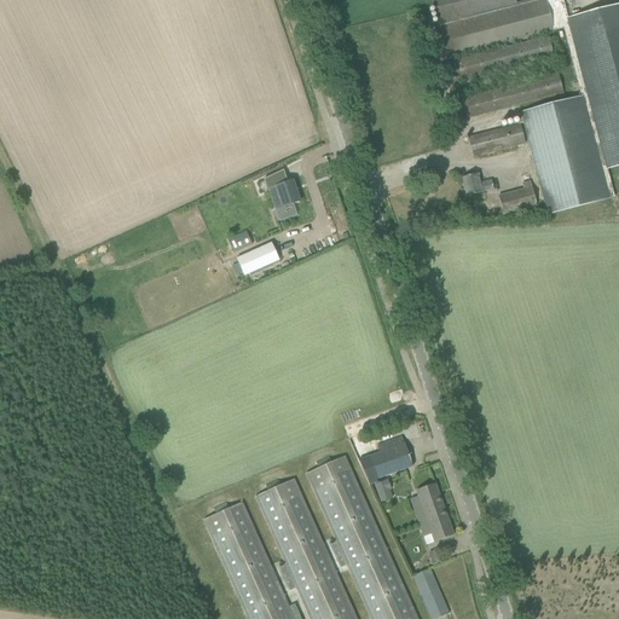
[(618,166),(618,3),(567,17),(562,0),(526,0),(515,3),(514,0),(432,0),(447,58),(447,57),(449,59),(563,28),(582,96),(519,113),(547,217),(613,198),(606,171),(618,166)]
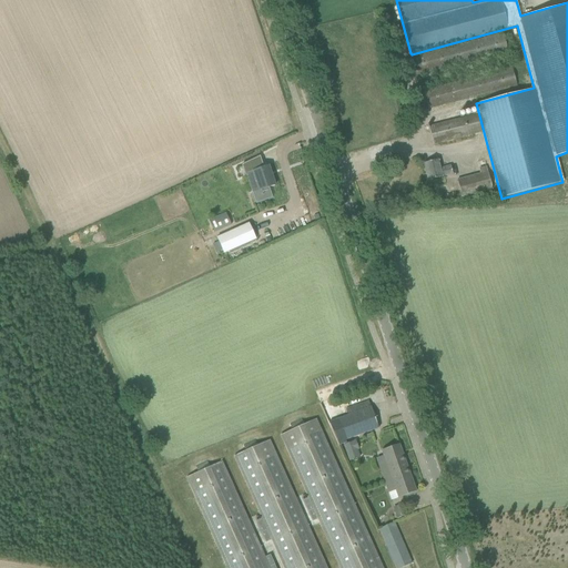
[(501,34),(412,58),(416,75),(506,52),(501,34)]
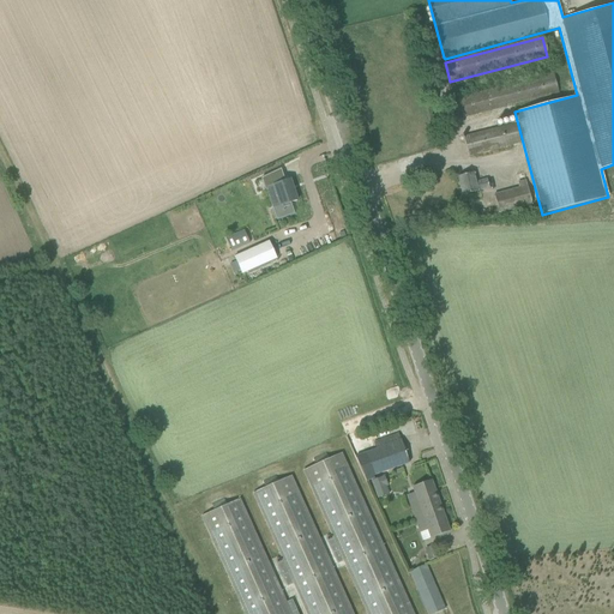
[(552,74),(455,100),(459,119),(557,94),(552,74)]
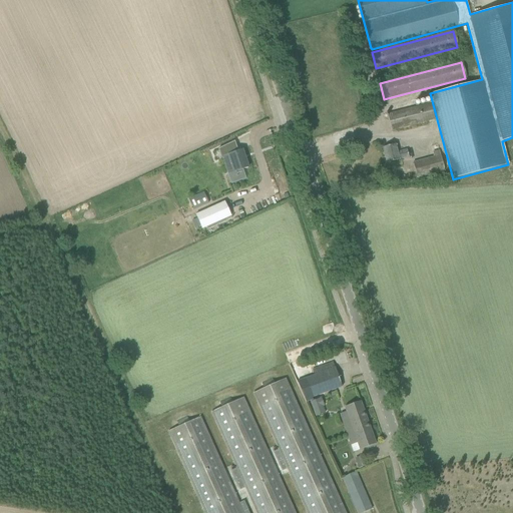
[(435,119),(430,103),(387,114),(392,130),(435,119)]
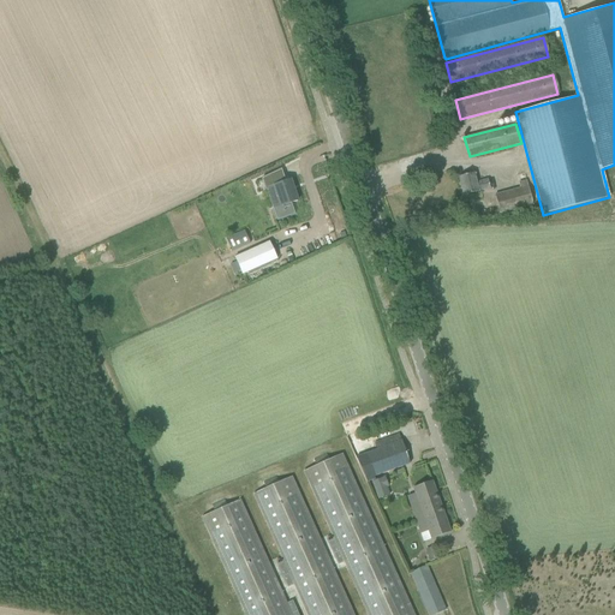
[(476,183),(473,173),(459,177),(464,196),(490,189),(488,179),(476,183)]
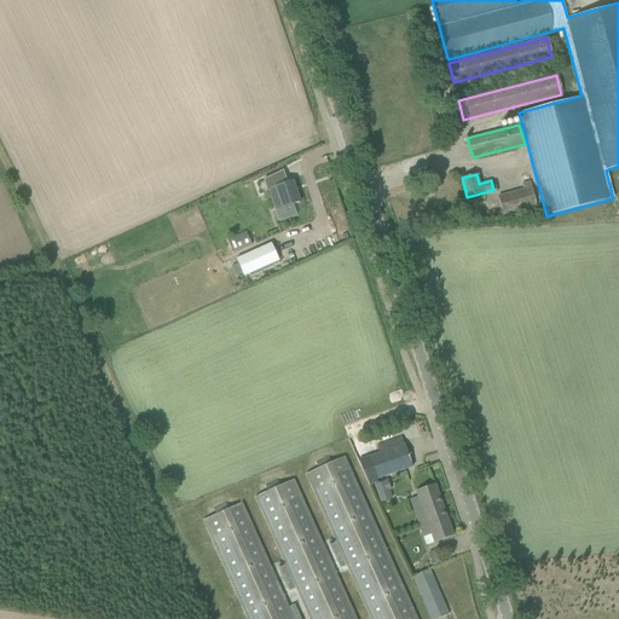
[(282,208),(275,210),(278,221),(296,215),(293,204),(299,202),(291,181),(281,185),(275,187),(282,208)]
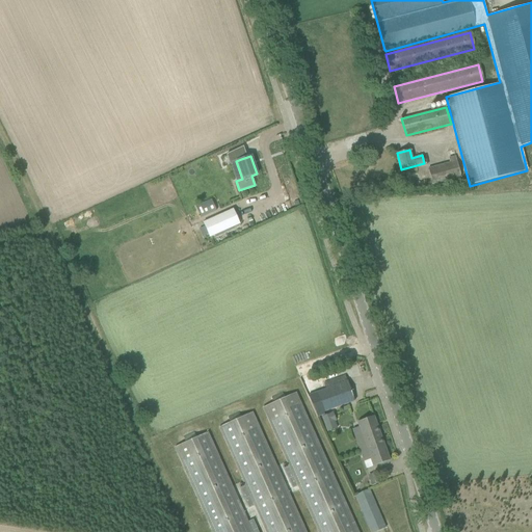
[(456,162),(428,169),(431,181),(459,174),(456,162)]
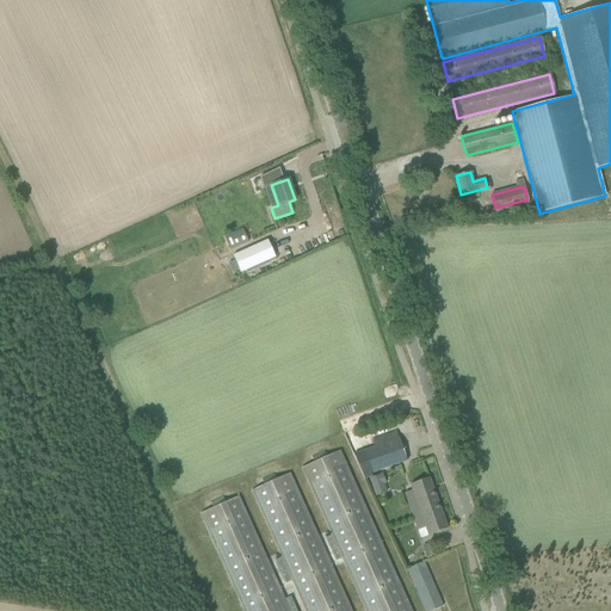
[(245,234),(227,242),(230,250),(248,242),(245,234)]
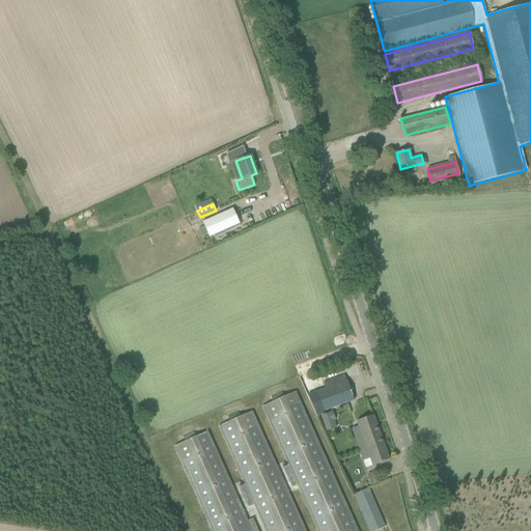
[(232,208),(202,222),(208,238),(239,223),(232,208)]
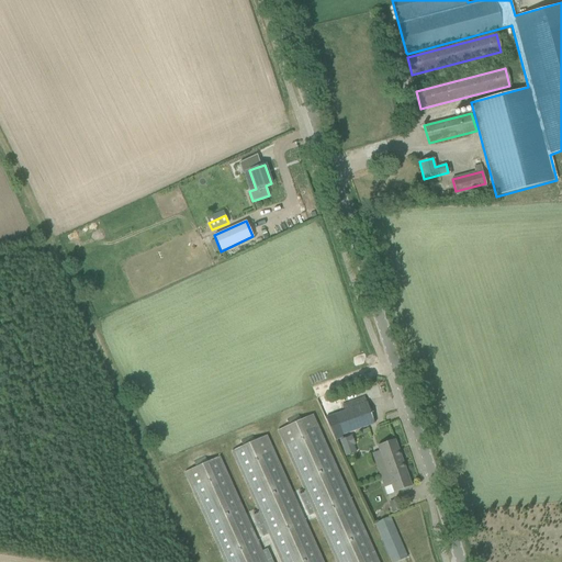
[(334,415),(341,436),(374,424),(367,403),(334,415)]
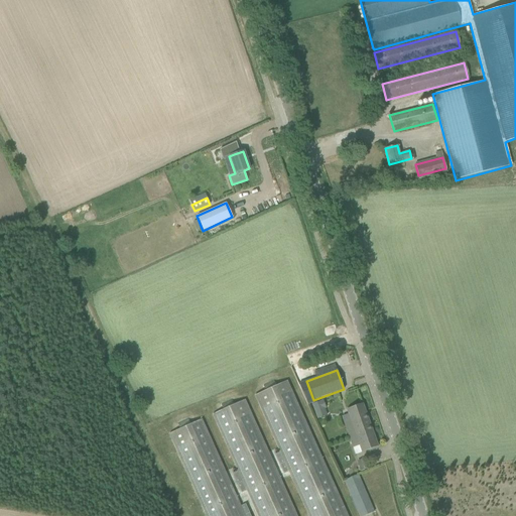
[(347,515),(286,381),(255,395),(308,515),(296,515),(244,400),(213,414),(257,515),(244,515),(202,419),(169,434),(206,515),(347,515)]
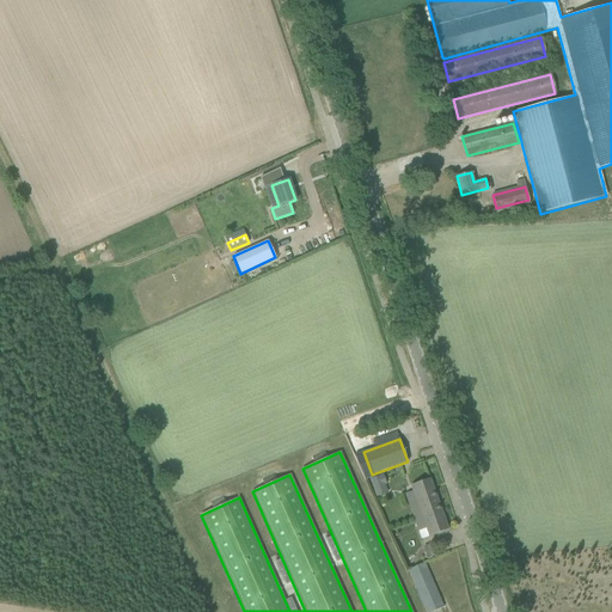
[(383,475),(369,479),(373,488),(385,484),(386,484),(383,475)]
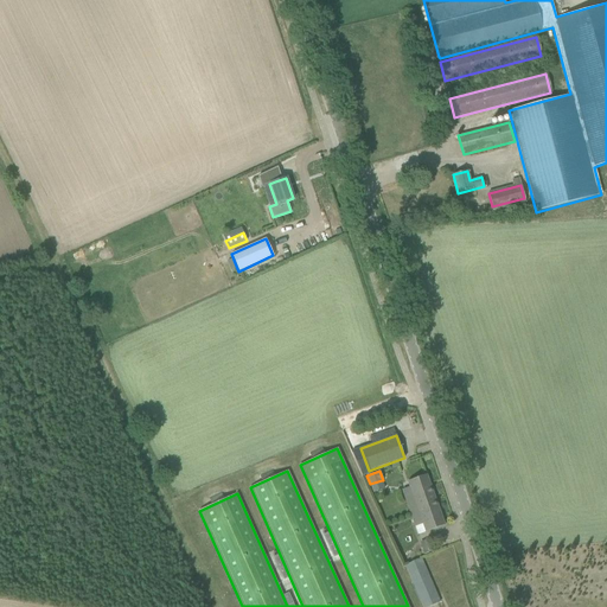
[(426,474),(407,481),(413,498),(406,500),(415,528),(422,524),(425,532),(445,525),(426,474)]
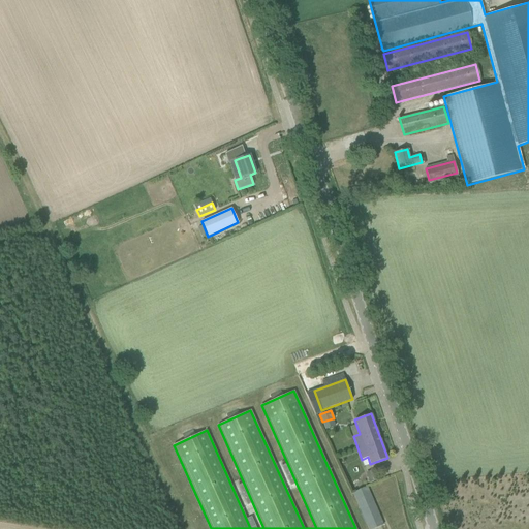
[(373,472),(367,474),(370,485),(377,483),(373,472)]
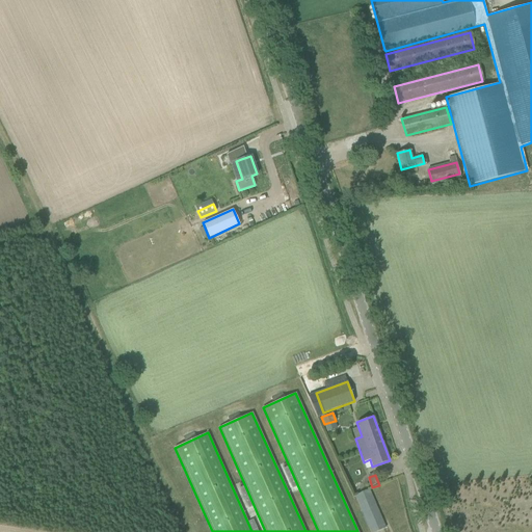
[(355,496),(371,531),(375,531),(386,528),(369,489),(355,496)]
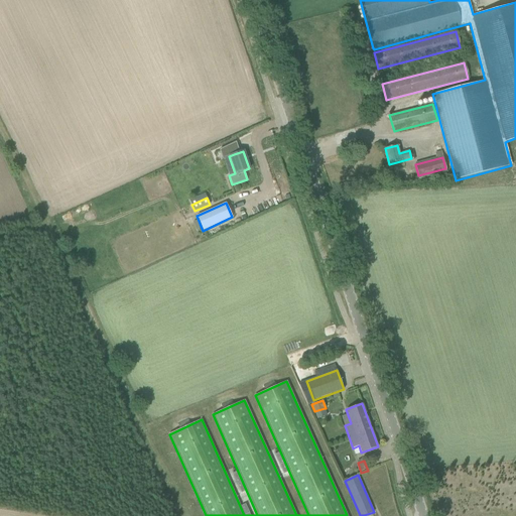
All buildings are outlined.
